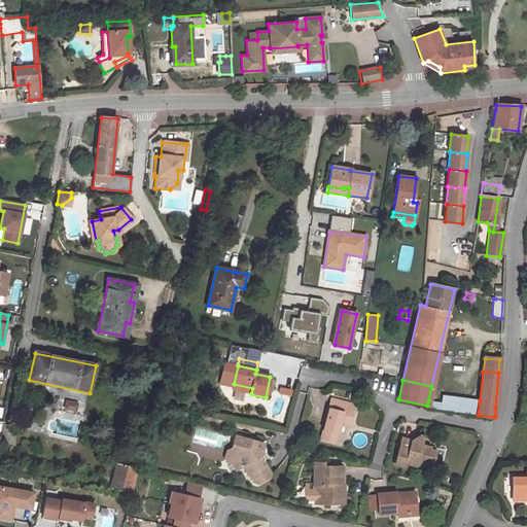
[(252,388),(234,384),(233,388),(251,393),(252,388)]
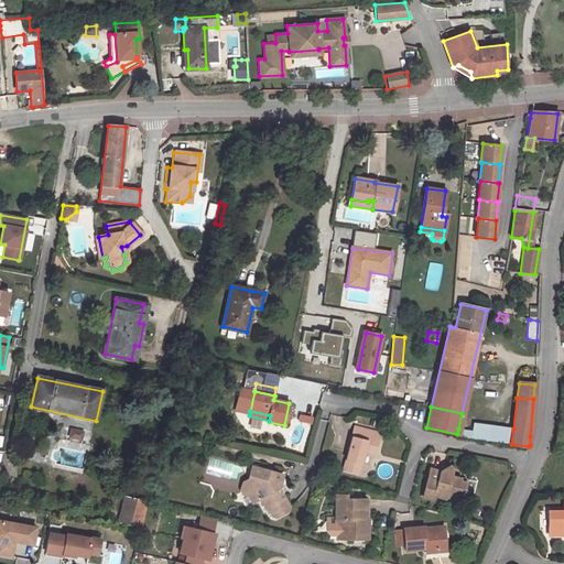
[(458,429),(457,434),(457,436),(511,444),(513,429),(474,423),(473,431),(458,429)]
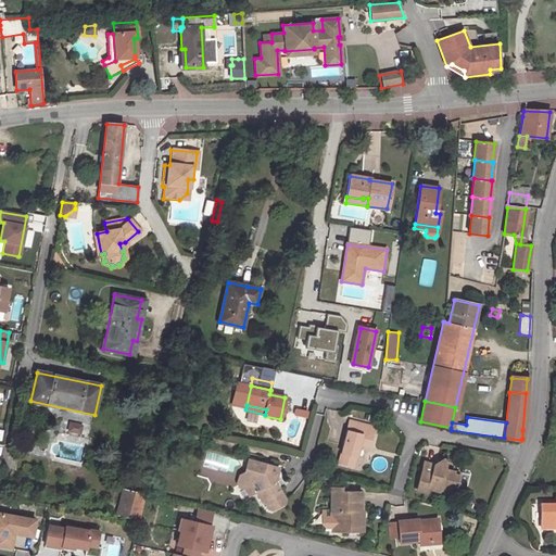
[(367,436),(370,426),(350,421),(341,454),(351,456),(355,457),(359,444),(368,446),(371,437),(367,436)]
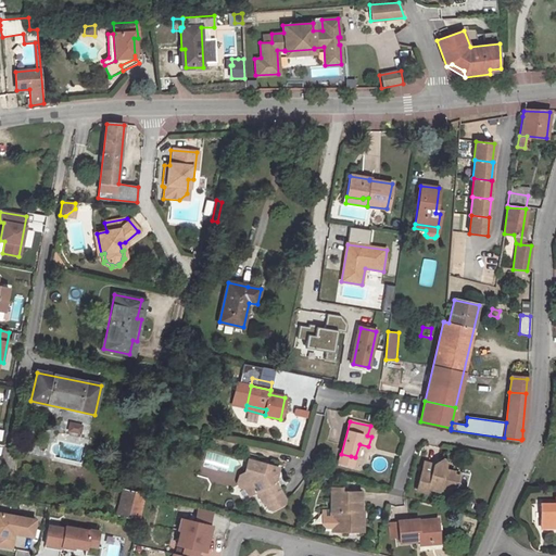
[(351,456),(341,454),(339,463),(349,466),(351,456)]
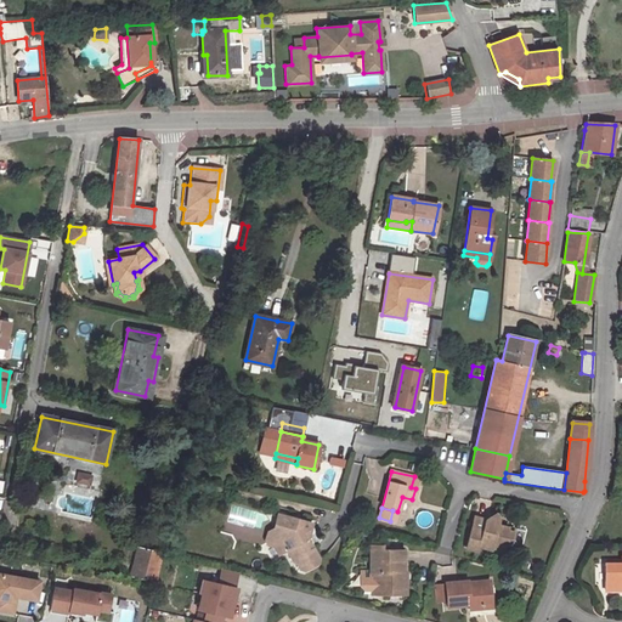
[(273,513),(271,527),(276,530),(282,526),(284,516),(273,513)]
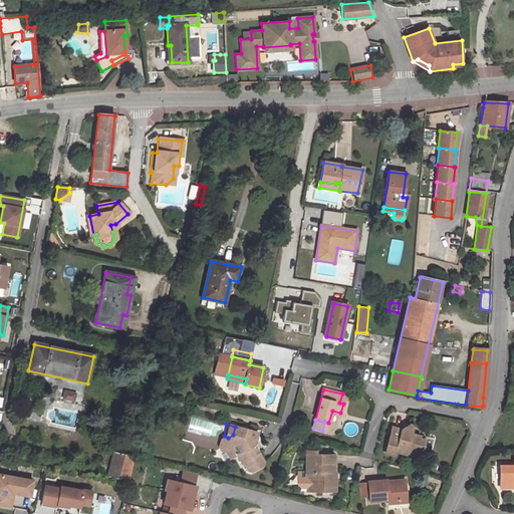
[(224,436),(219,439),(217,446),(219,450),(225,451),(228,457),(235,455),(240,463),(242,462),(246,469),(250,471),(261,465),(262,461),(253,444),(251,445),(248,440),(254,436),(251,431),(235,427),(233,435),(228,438),(224,436)]
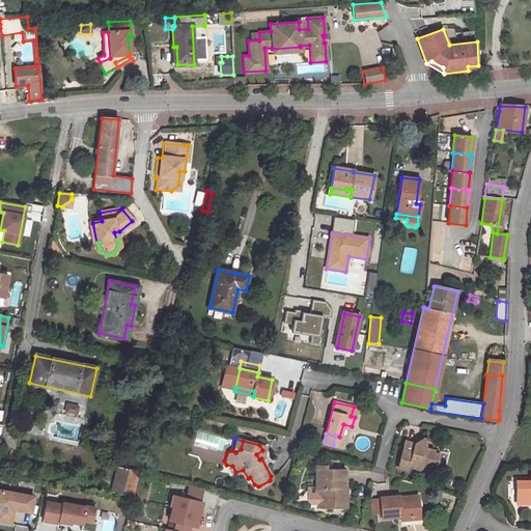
[(415,445),(404,442),(397,469),(408,471),(408,468),(418,470),(419,469),(434,472),(435,468),(440,466),(437,463),(438,456),(431,455),(432,453),(423,451),(425,445),(418,444),(415,445)]
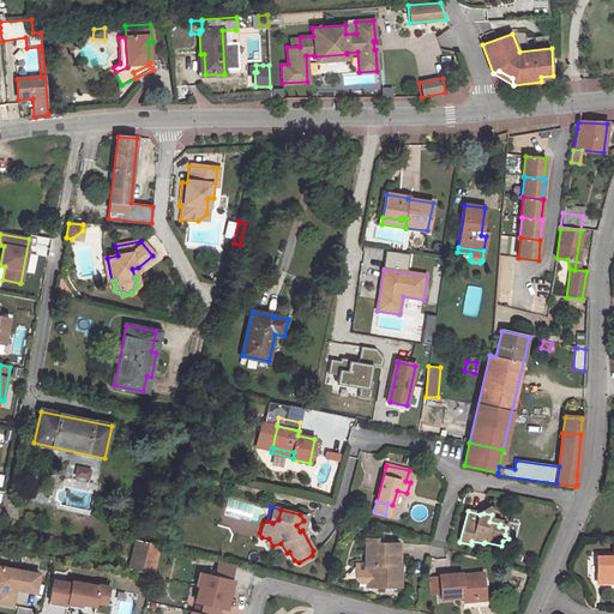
[(377,545),(377,540),(365,540),(366,567),(368,567),(368,587),(385,587),(385,583),(401,583),(401,565),(398,565),(398,543),(387,545),(377,545)]
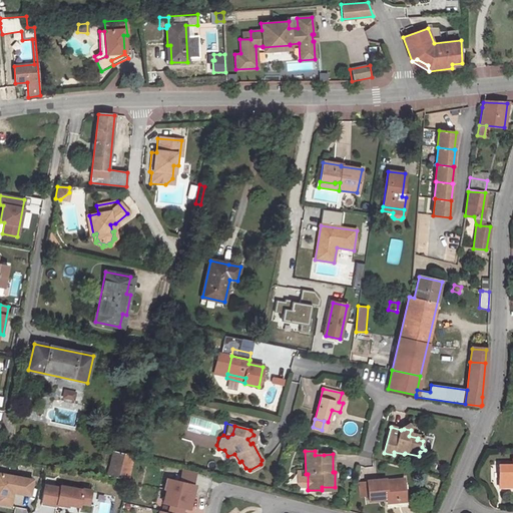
[(128,479),(133,457),(112,452),(107,474),(128,479)]
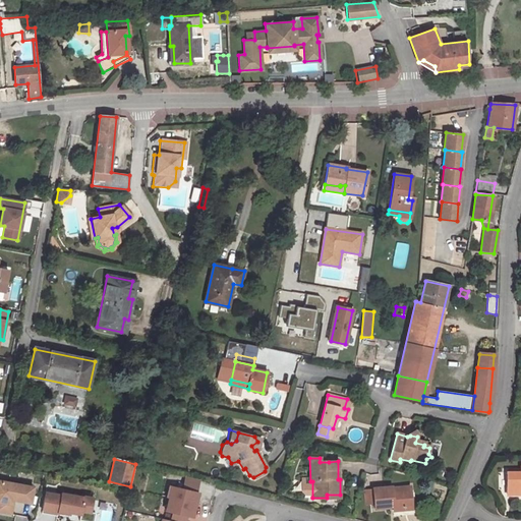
[(520,472),(507,473),(507,495),(520,495),(520,472)]
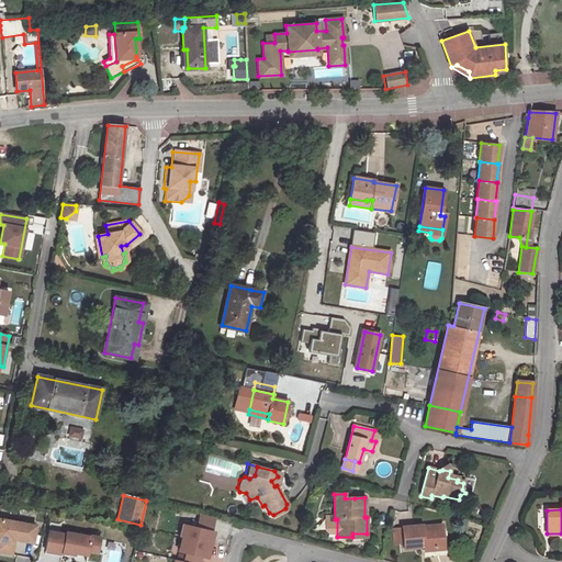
[(201,514),(197,528),(212,531),(216,517),(201,514)]
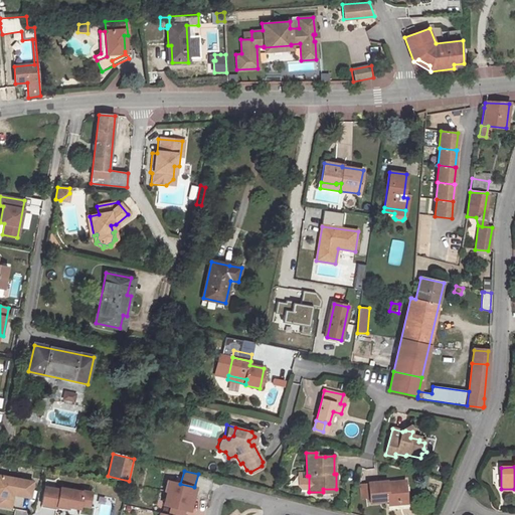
[(13,495),(30,498),(32,482),(0,475),(0,506),(11,508),(12,500),(11,499),(12,495),(13,495)]
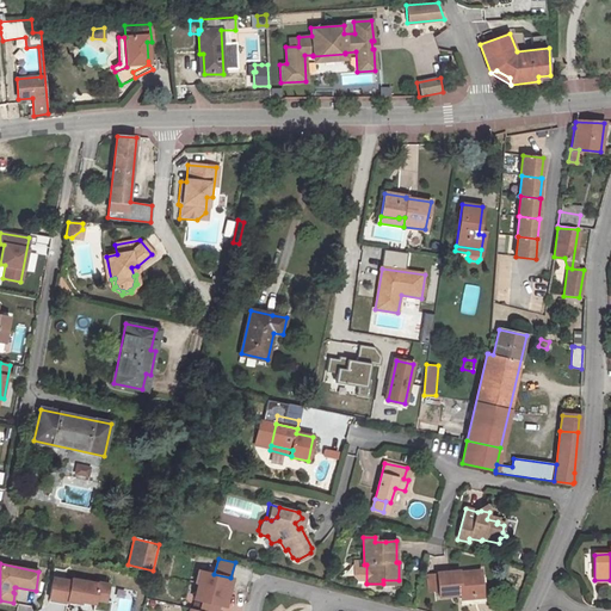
[(214,574),(199,571),(196,582),(199,584),(196,599),(199,600),(217,605),(226,606),(228,600),(226,599),(228,591),(229,591),(233,579),(230,578),(214,574)]
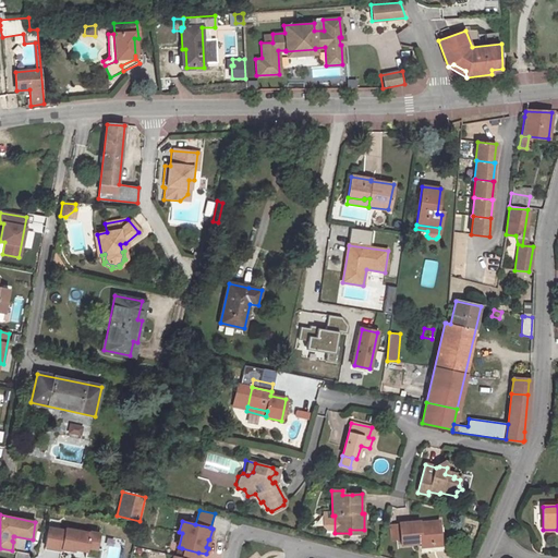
[(421,548),(432,547),(435,542),(441,542),(440,522),(421,524),(420,521),(399,523),(400,541),(401,545),(421,544),(421,548)]
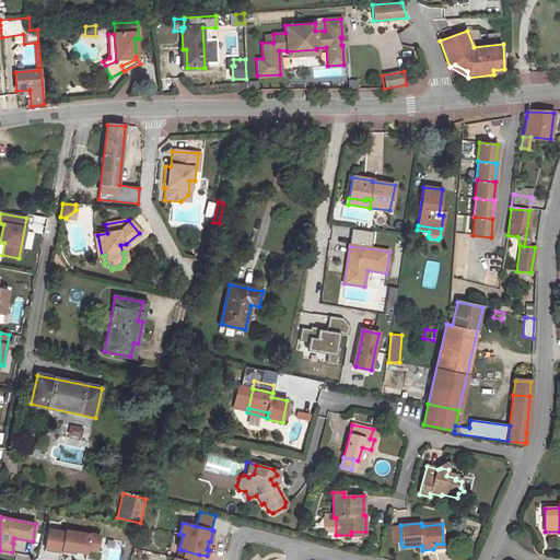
[(401,543),(400,525),(392,526),(393,544),(401,543)]
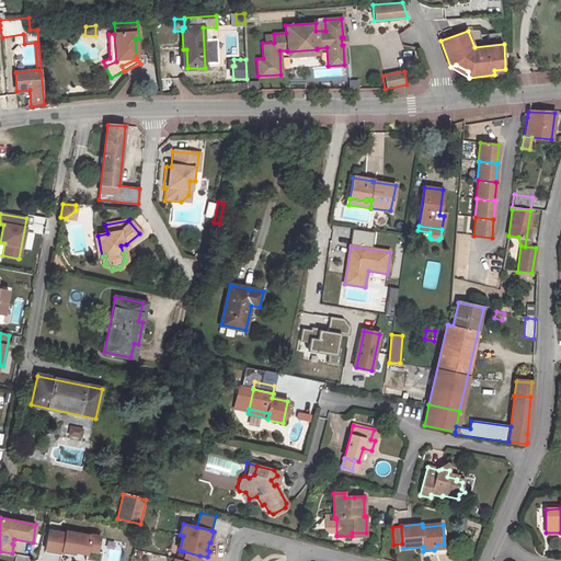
[(49,528),(45,553),(61,557),(61,554),(68,556),(69,553),(75,554),(75,552),(87,554),(86,560),(88,560),(100,560),(102,552),(96,551),(100,537),(90,535),(90,536),(49,528)]
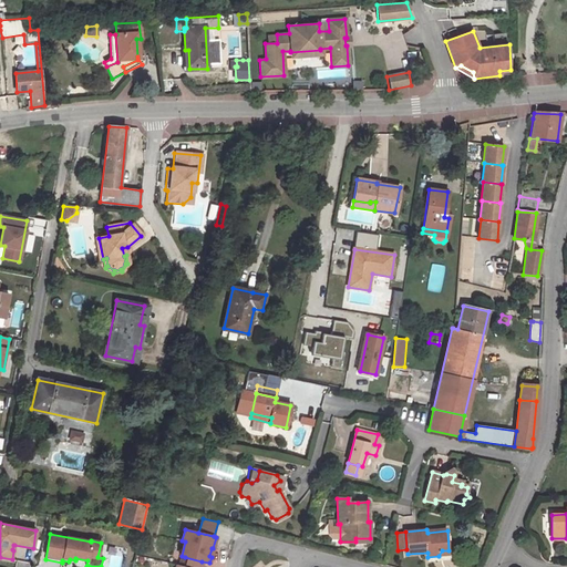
[(199,566),(202,562),(185,557),(183,566),(185,566),(199,566)]
